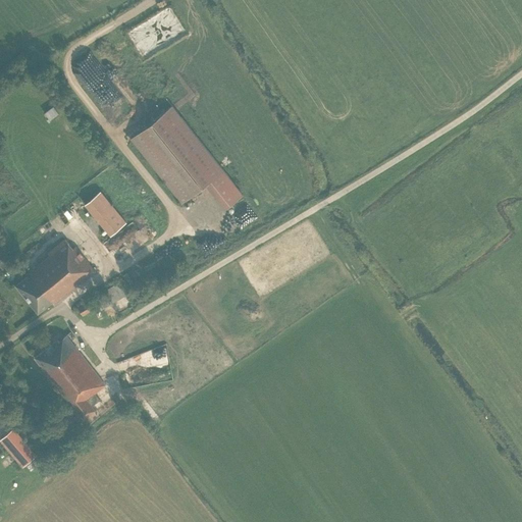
[(111,76),(135,110),(140,107),(116,72),(111,76)]
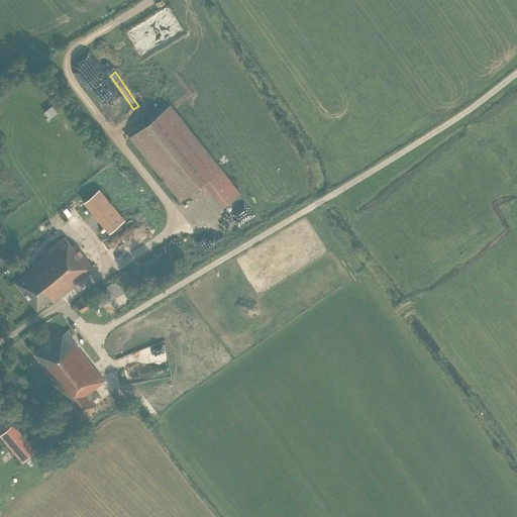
[(240,192),(220,168),(171,105),(129,137),(180,201),(203,182),(222,206),(240,192)]
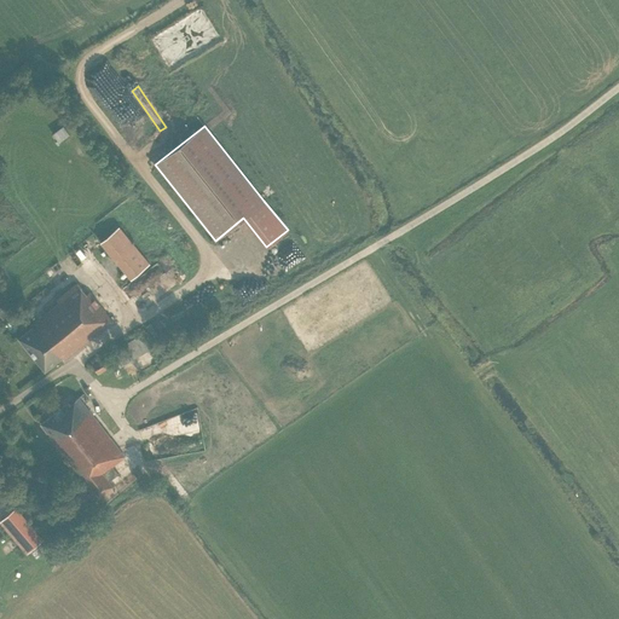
[(149,264),(119,226),(100,242),(131,279),(149,264)]
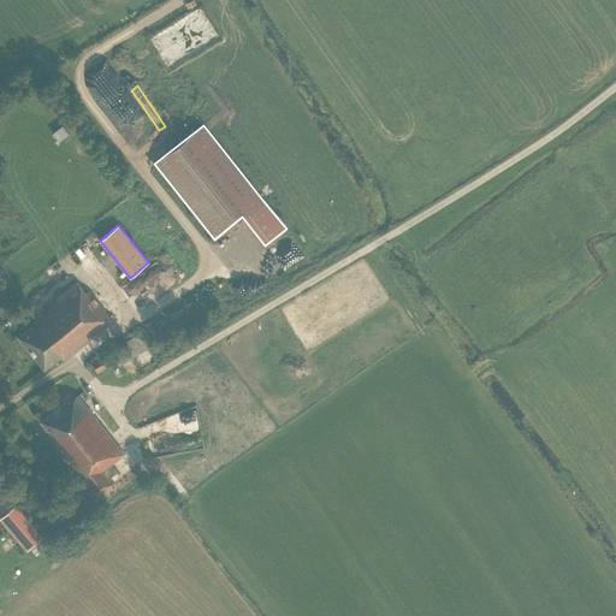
[(183,240),(190,247),(194,243),(187,236),(183,240)]
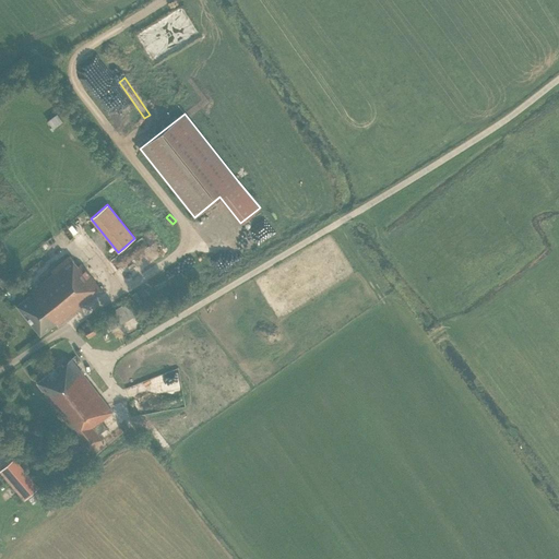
[(58,325),(102,289),(81,264),(78,266),(70,256),(51,271),(52,272),(39,282),(40,283),(33,288),(27,293),(30,295),(16,306),(40,335),(56,322),(58,325)]
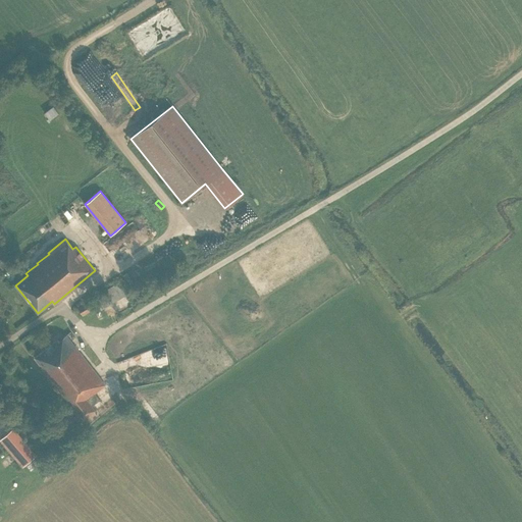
[(101,309),(125,294),(118,282),(79,307),(84,316),(99,307),(101,309)]
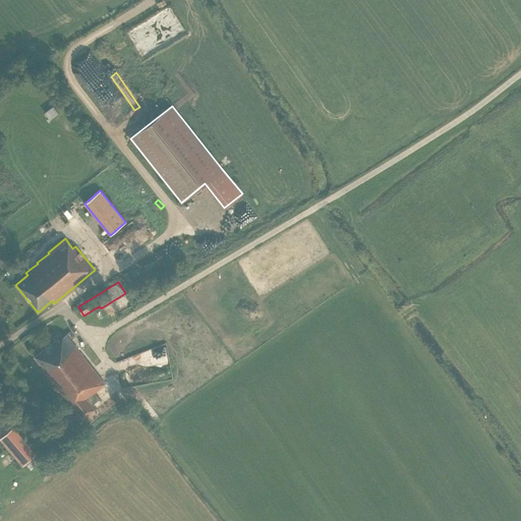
[(224,329),(227,335),(240,328),(236,322),(224,329)]
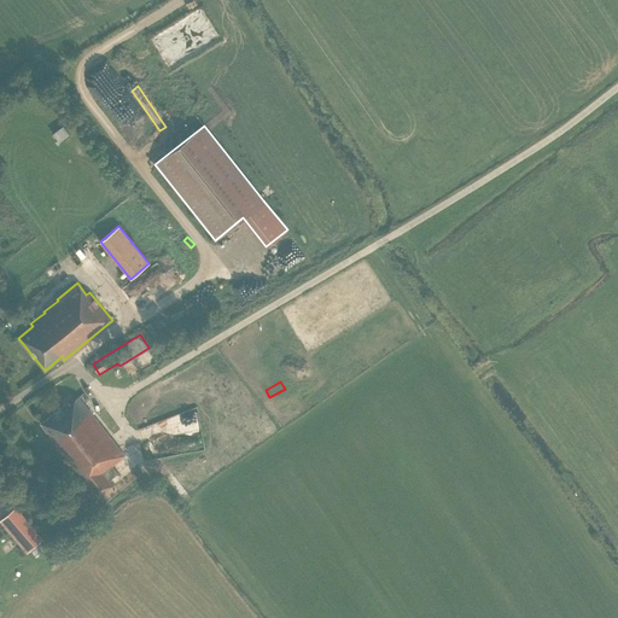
[(111,466),(124,455),(79,397),(68,404),(66,403),(41,424),(47,431),(50,433),(48,435),(85,481),(82,482),(88,491),(91,489),(98,499),(112,487),(108,481),(117,473),(111,466)]
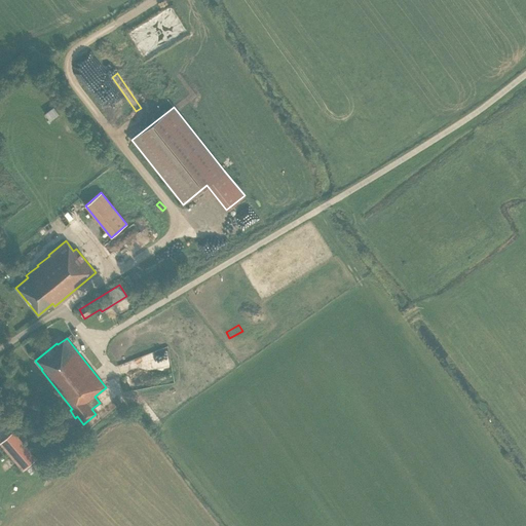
[(37,457),(13,430),(0,441),(0,444),(23,470),(37,457)]
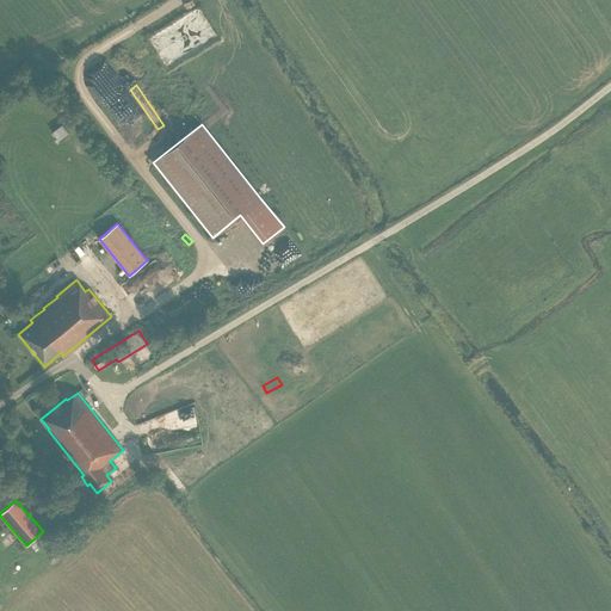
[(43,532),(32,542),(39,549),(49,538),(43,532)]
